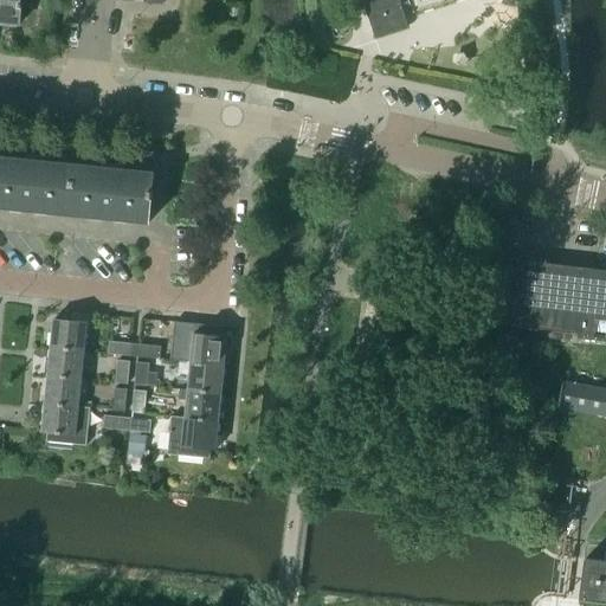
[(0,0),(0,24),(18,26),(20,7),(30,8),(30,0),(0,0)]
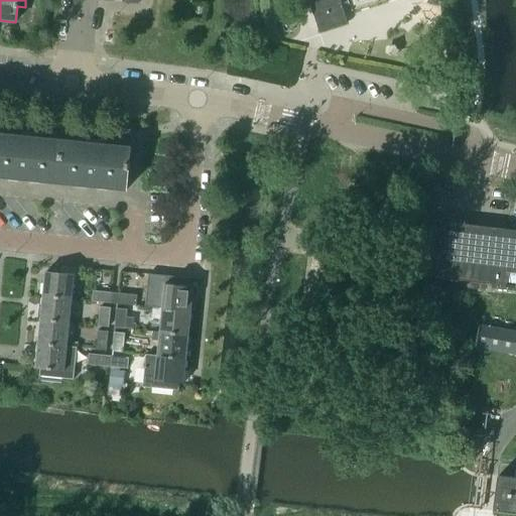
[(308,0),(318,31),(348,22),(340,0),(308,0)]
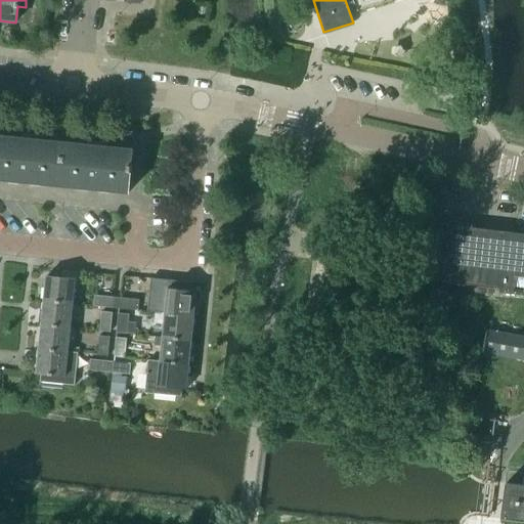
[(0,138),(0,180),(59,186),(63,145),(0,138)]
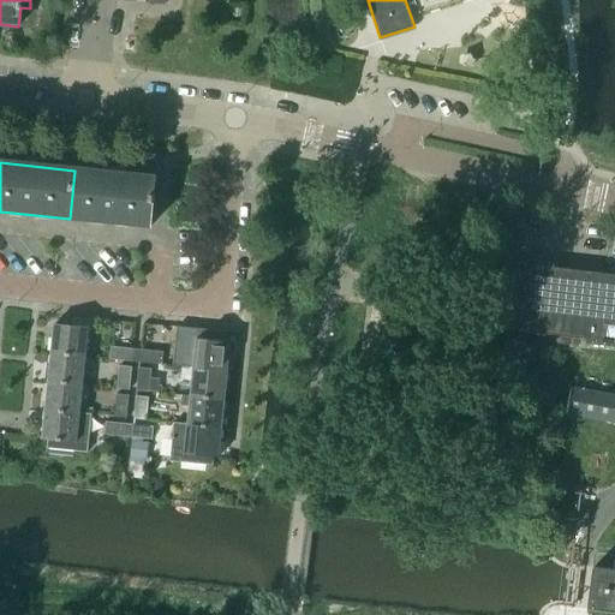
[(75,171),(70,219),(150,227),(155,179),(75,171)]
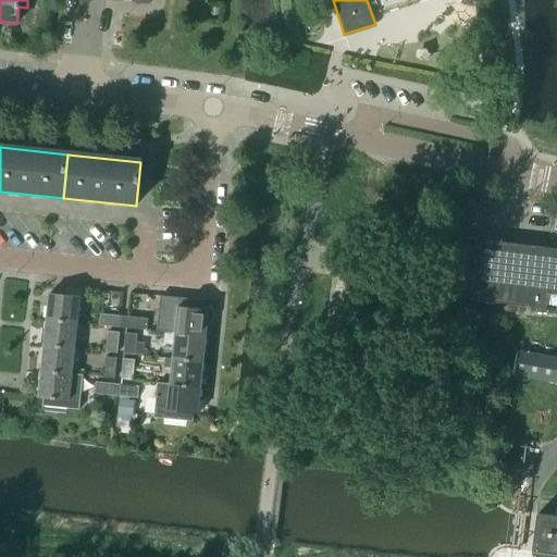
[(468,245),(461,299),(462,299),(531,307),(531,311),(556,314),(556,255),(549,255),(546,255),(544,254),(469,245),(468,245)]
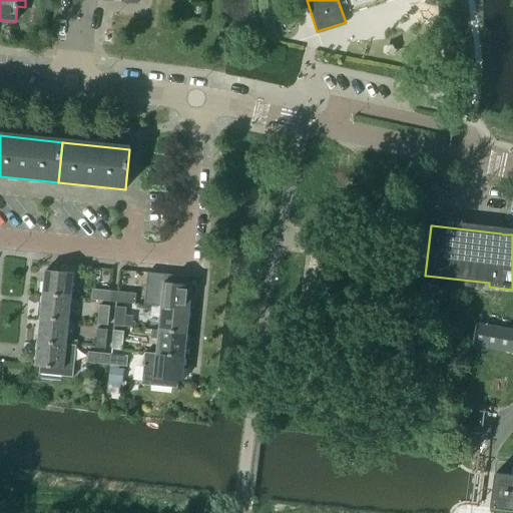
[(45,272),(43,296),(70,299),(73,275),(45,272)]
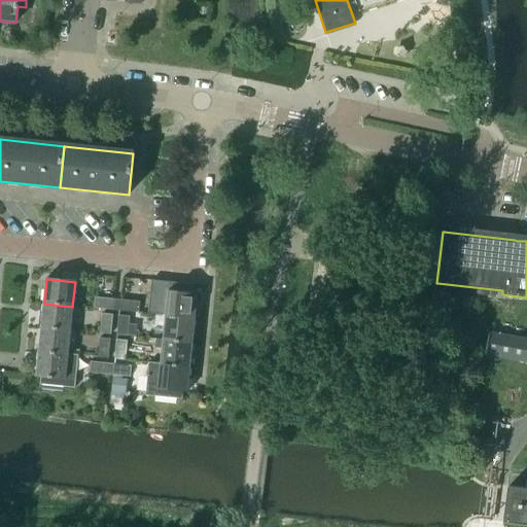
[(151,280),(148,314),(166,315),(166,316),(195,319),(198,293),(194,293),(194,285),(151,280)]
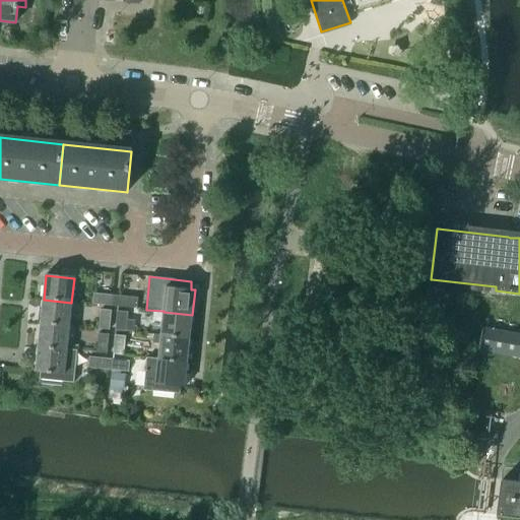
[(93,294),(92,305),(112,306),(113,296),(93,294)]
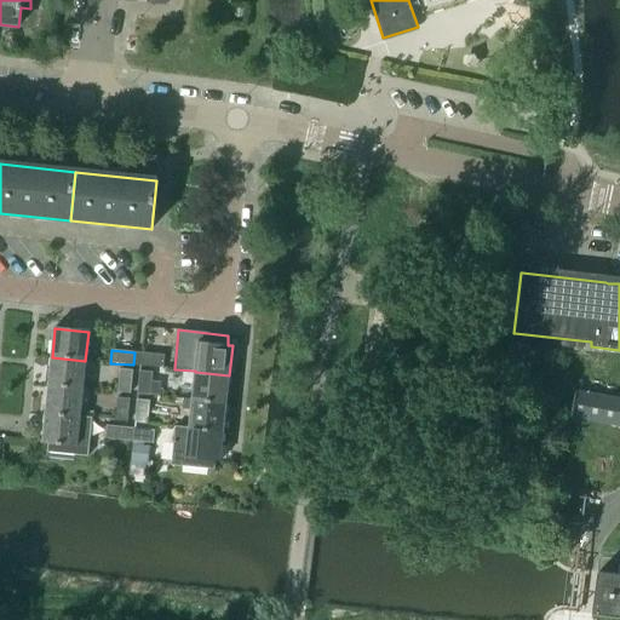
[(142,352),(141,366),(164,368),(165,355),(142,352)]
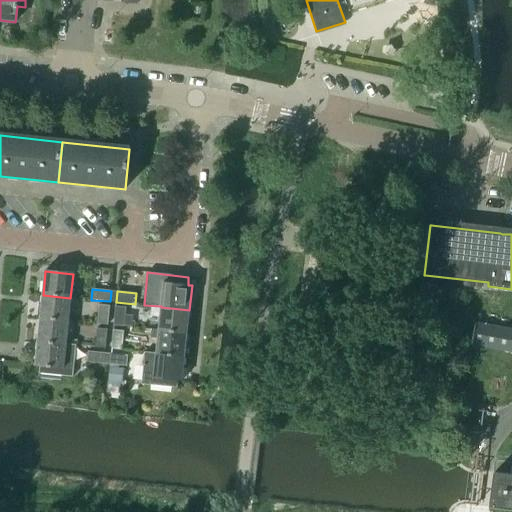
[(43,295),(40,319),(68,322),(70,298),(43,295)]
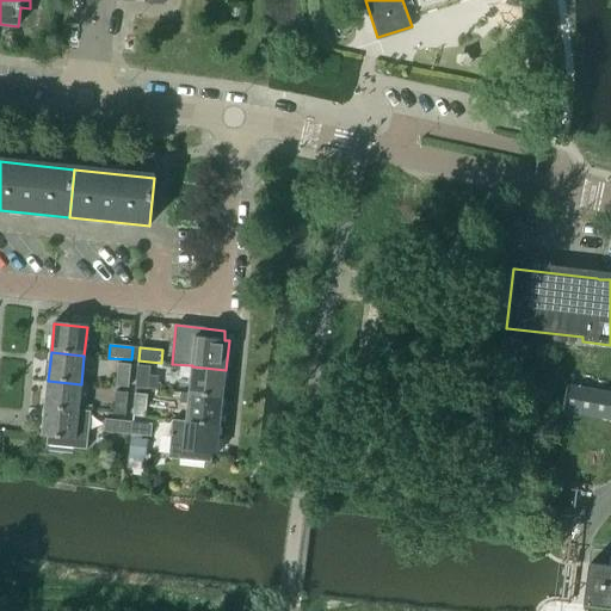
[(129,388),(130,366),(117,365),(116,387),(129,388)]
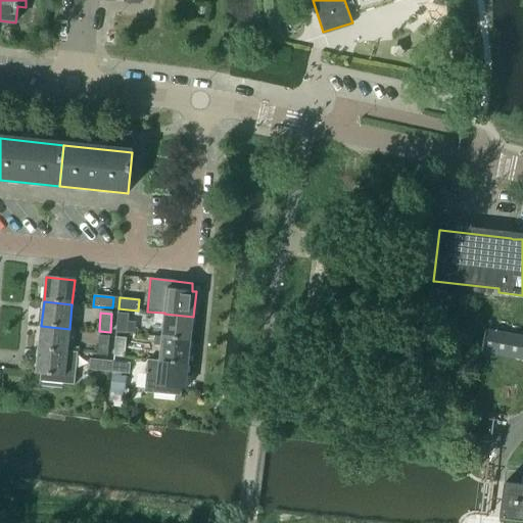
[(127,334),(129,315),(117,314),(115,333),(127,334)]
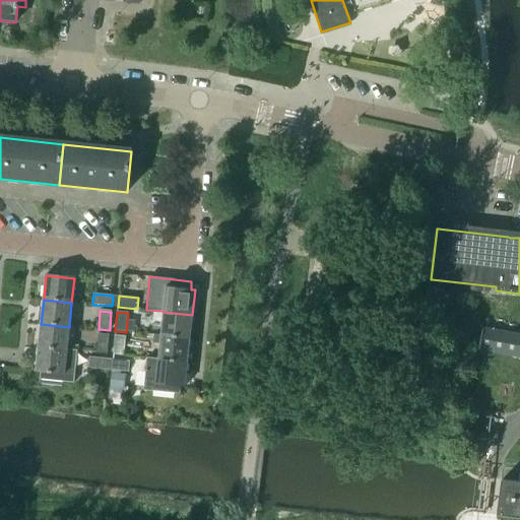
[(164,312),(160,335),(190,338),(192,315),(164,312)]
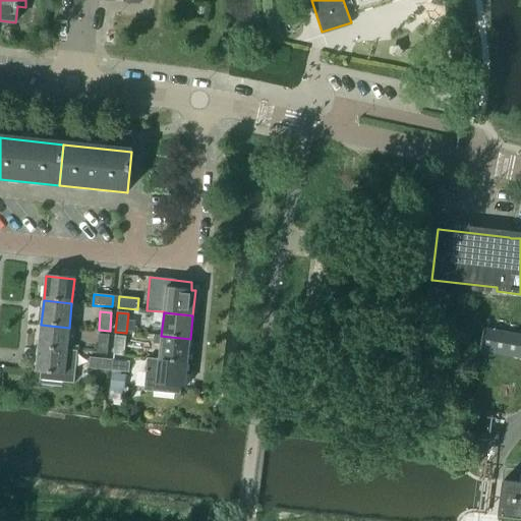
[(41,325),(39,348),(77,352),(77,351),(67,350),(69,328),(41,325)]
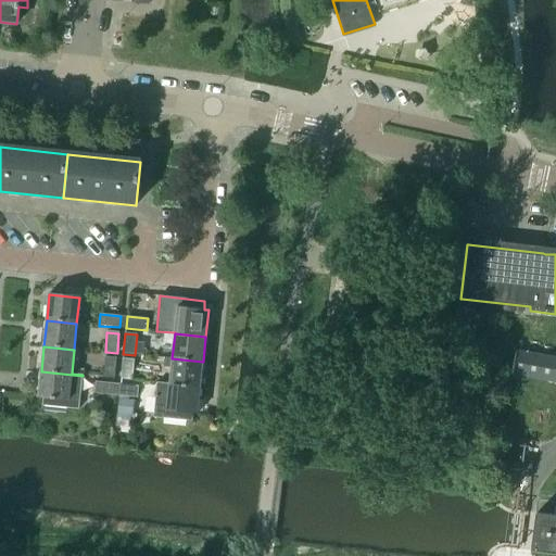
[(555,381),(555,356),(519,350),(515,374),(555,381)]
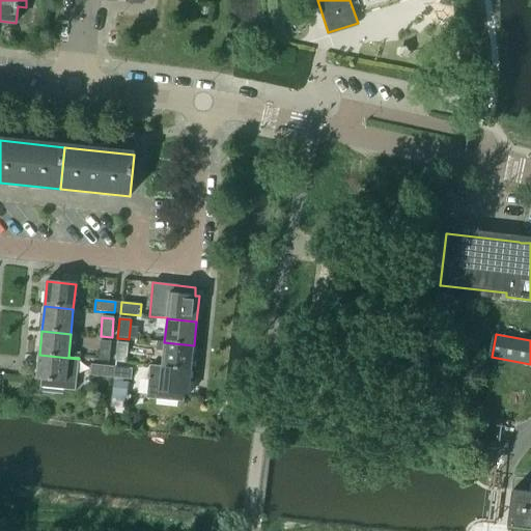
[(109,361),(111,342),(100,341),(99,360),(109,361)]
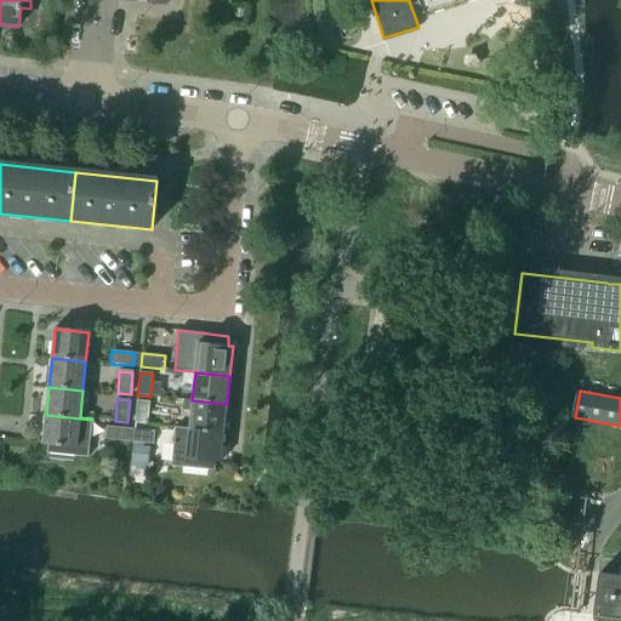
[(177,427),(177,428),(223,433),(227,404),(192,400),(184,399),(183,410),(191,411),(189,428),(177,427)]
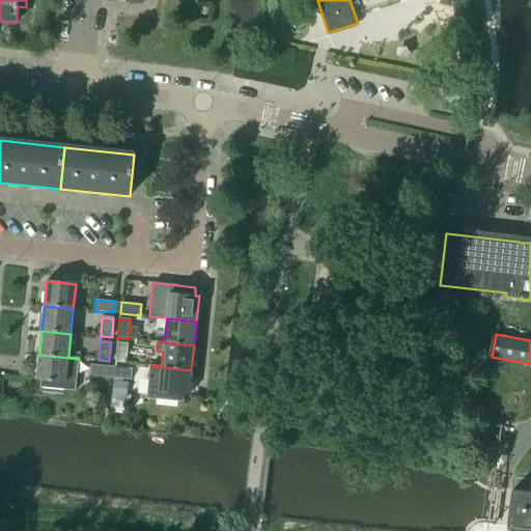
[(127,363),(129,343),(116,342),(115,362),(127,363)]
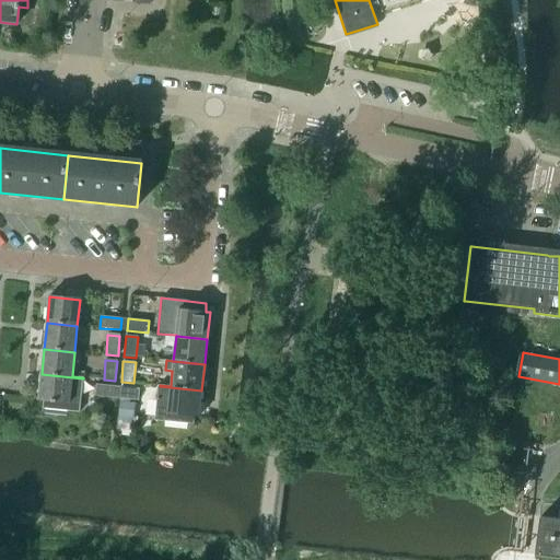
[(39,400),(46,400),(45,409),(79,412),(83,378),(42,374),(39,400)]
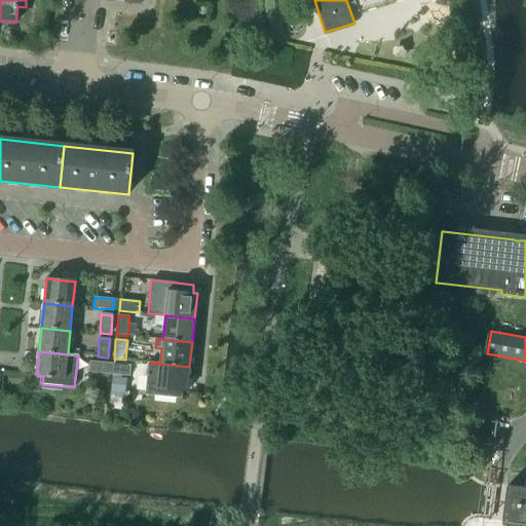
[(89,373),(110,375),(111,364),(90,362),(89,373)]
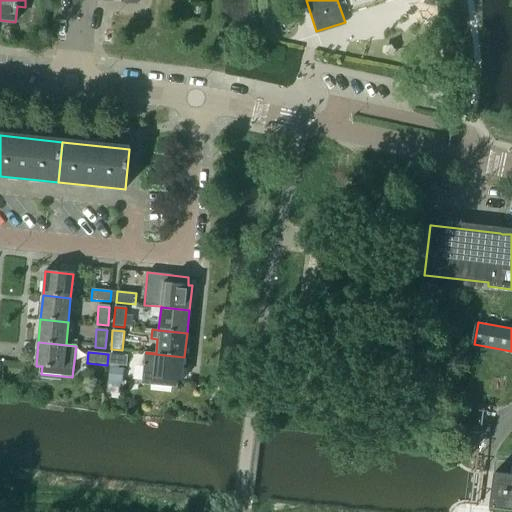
[(146,353),(143,384),(177,387),(178,380),(182,381),(184,357),(146,353)]
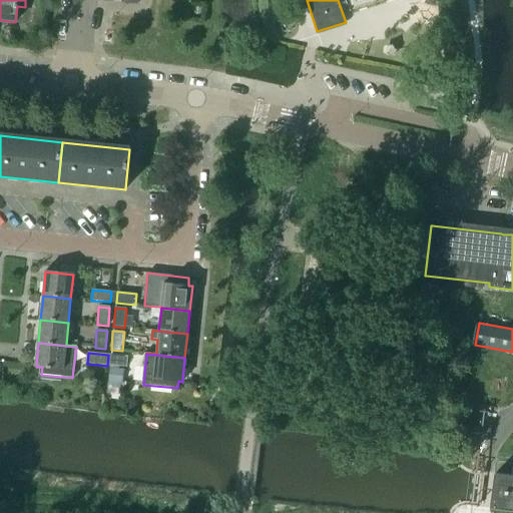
[(108,355),(107,366),(126,368),(127,357),(108,355)]
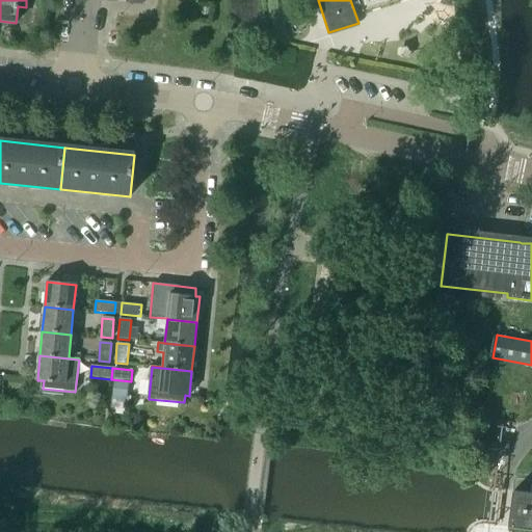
[(113,382),(112,399),(124,400),(126,383),(124,383),(113,382)]
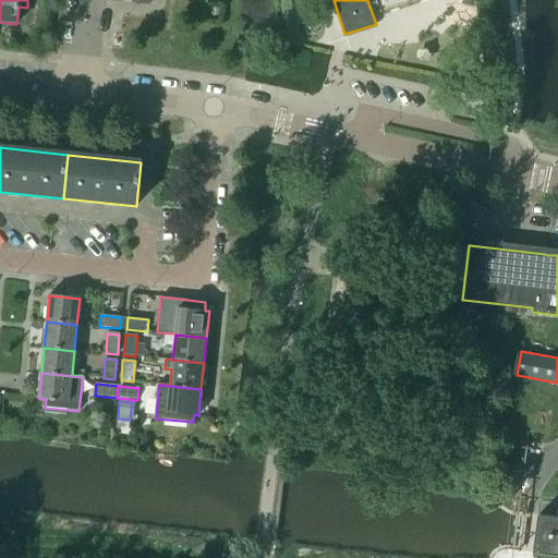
[(557,518),(538,516),(535,534),(533,554),(557,557),(557,518)]
